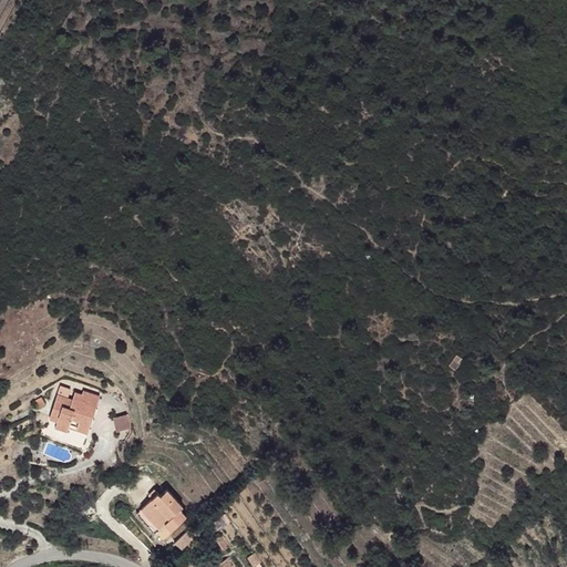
[(449,368),(455,372),(462,362),(456,357),(449,368)]
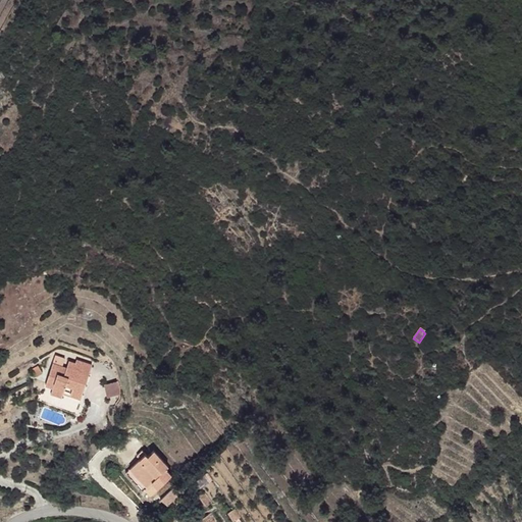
[(70,338),(55,357),(61,361),(70,370),(74,365),(80,370),(74,375),(83,382),(106,356),(93,345),(91,347),(86,353),(80,347),(70,338)]
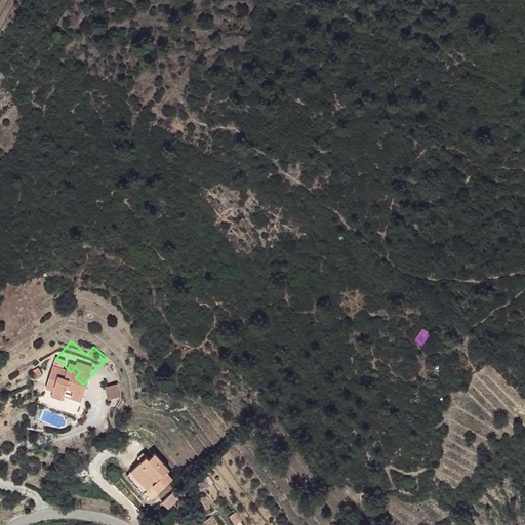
[(91,349),(85,344),(80,349),(86,355),(91,349)]
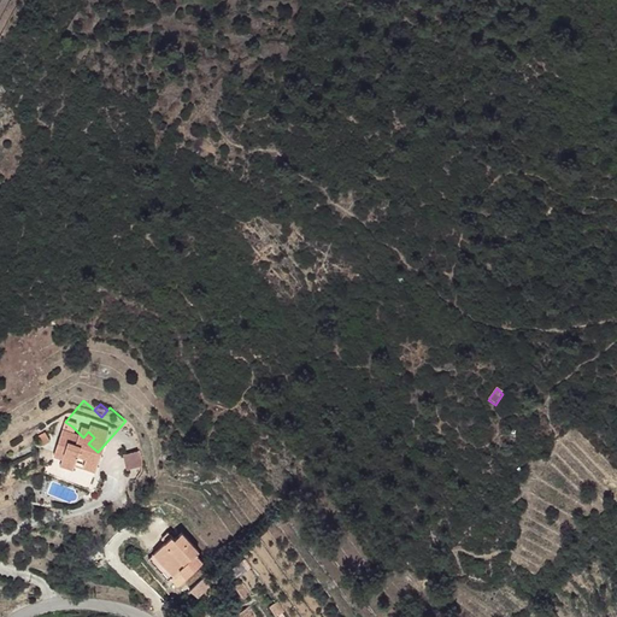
[(83,438),(72,427),(68,433),(78,442),(83,438)]
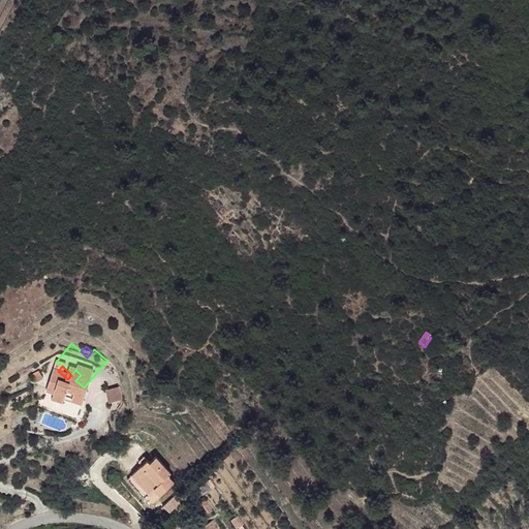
[(109,403),(122,400),(119,387),(105,391),(109,403)]
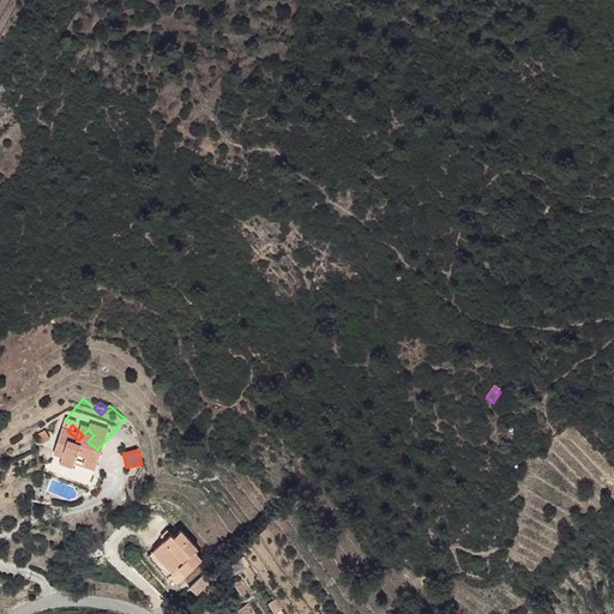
[(167,542),(150,558),(169,579),(173,576),(180,583),(203,561),(197,554),(200,551),(184,534),(176,540),(169,533),(163,537),(167,542)]
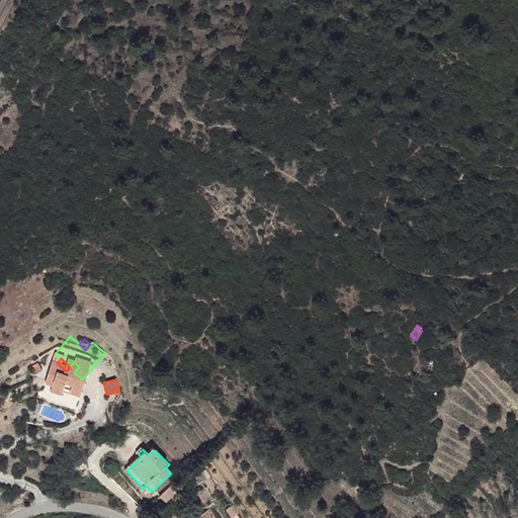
[(183,482),(177,487),(180,491),(186,487),(183,482)]
